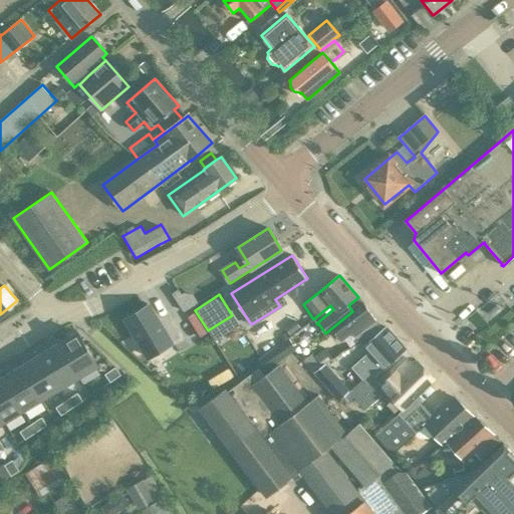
[(352,311),(325,333),(325,334),(332,329),(338,338),(349,329),(359,340),(380,321),(363,303),(352,311)]
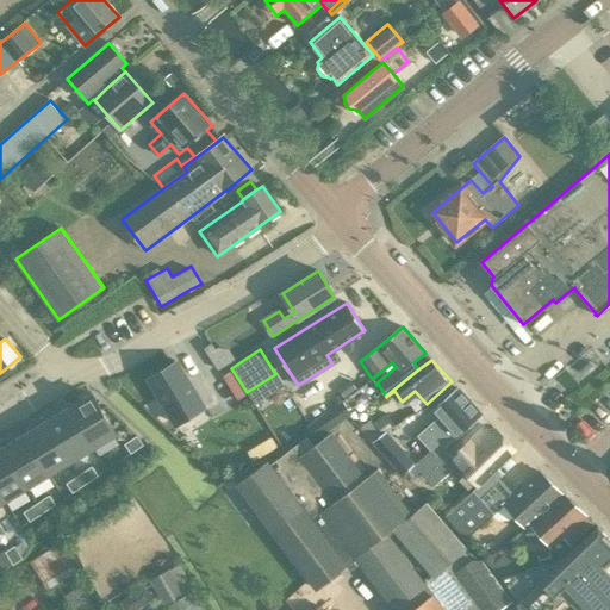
[(589,360),(578,369),(583,375),(593,366),(589,360)]
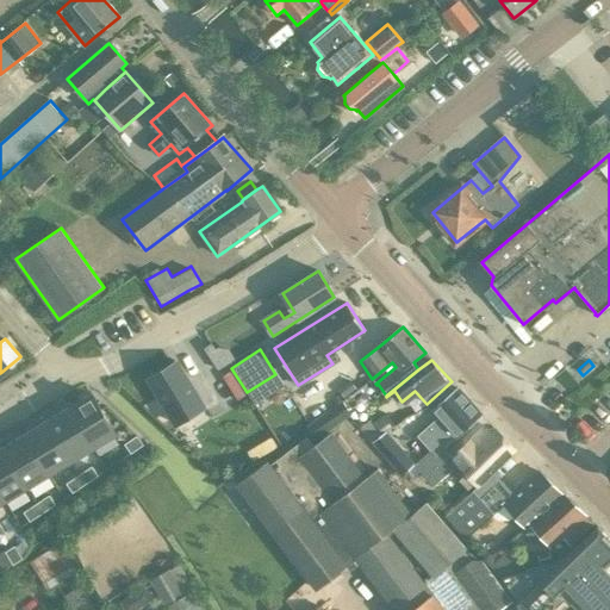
[(176,361),(148,379),(175,424),(204,406),(176,361)]
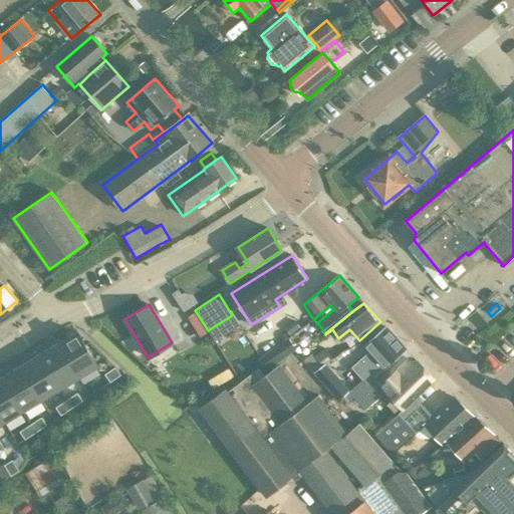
[(295,321),(285,329),(290,335),(300,327),(295,321)]
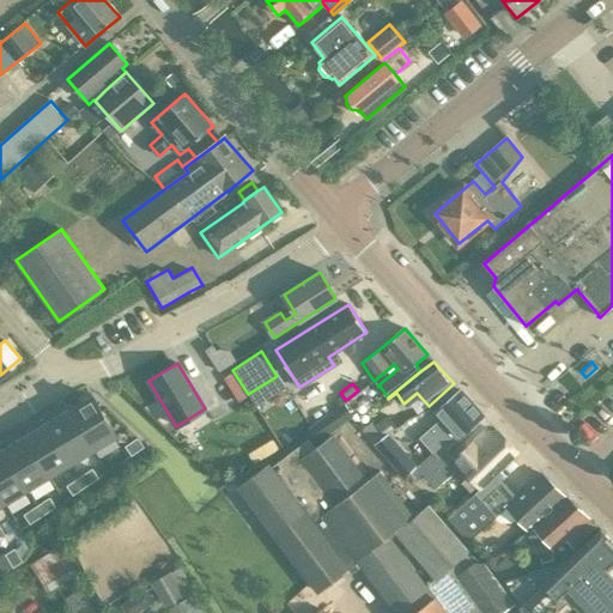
[(442,419),(420,438),(431,453),(432,454),(435,456),(437,453),(439,455),(447,448),(483,416),(459,388),(456,390),(435,410),(442,419)]
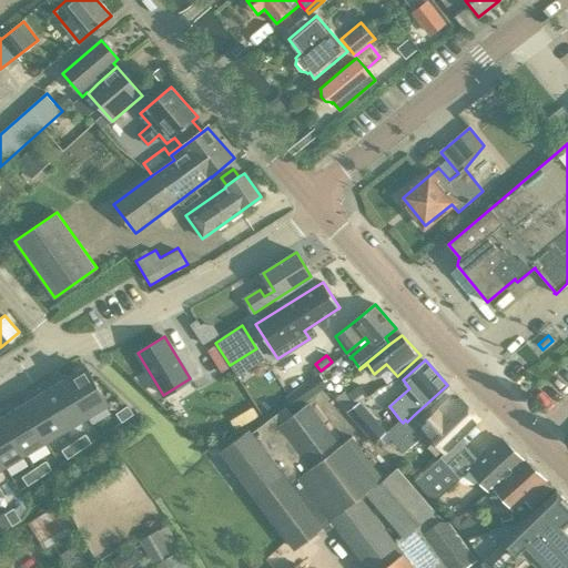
[(85,367),(64,379),(85,415),(107,403),(85,367)]
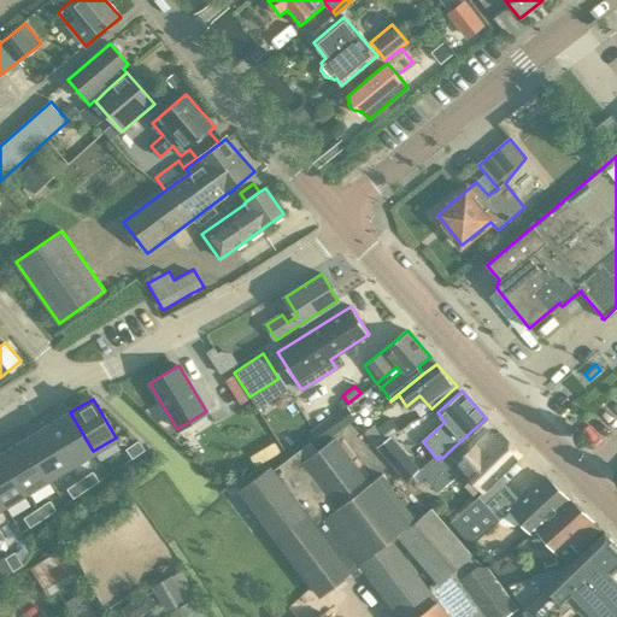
[(346,405),(310,432),(319,445),(356,418),(346,405)]
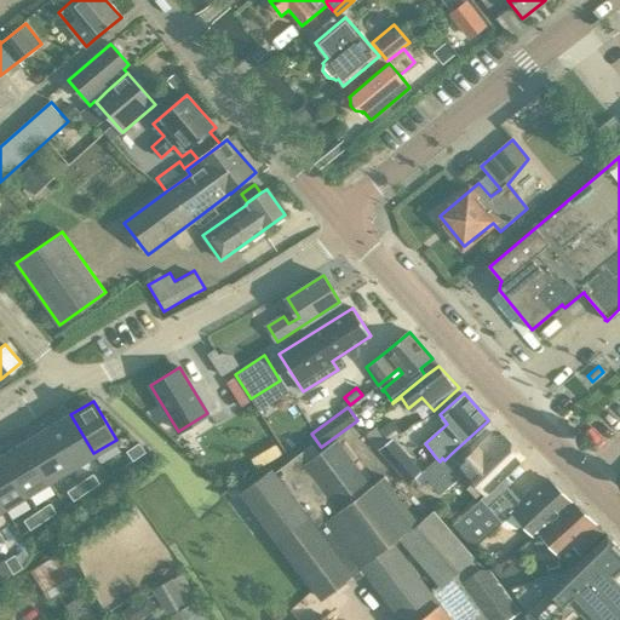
[(70,414),(47,429),(70,468),(93,453),(70,414)]
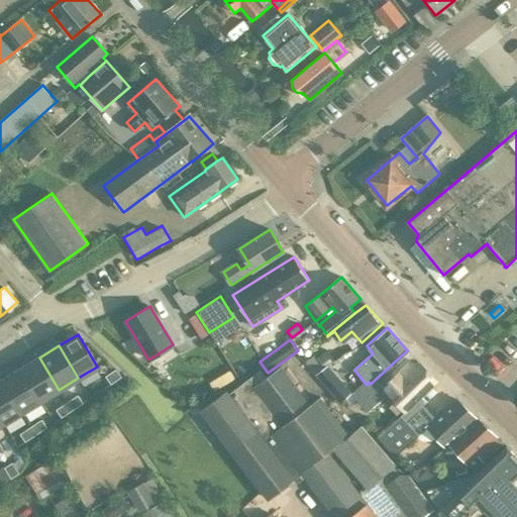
[(327,349),(316,357),(323,369),(329,365),(334,360),(327,349)]
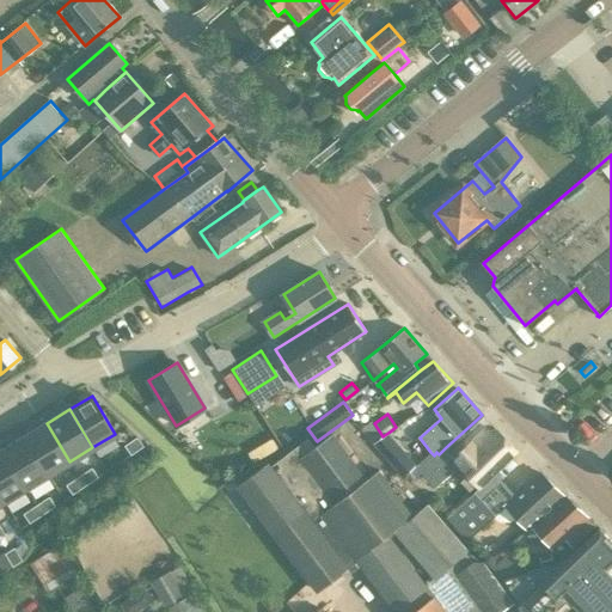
[(47,423),(24,436),(47,475),(69,461),(47,423)]
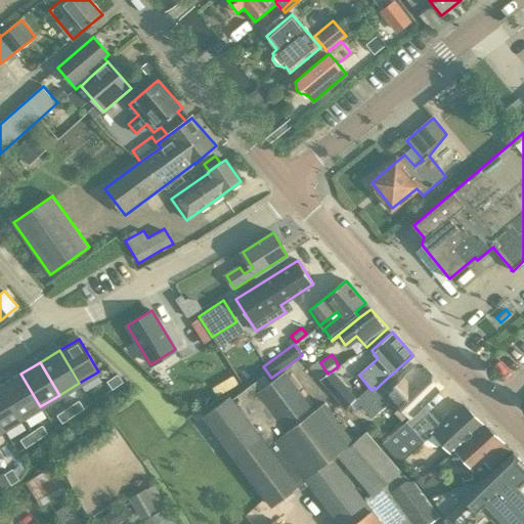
[(368,387),(356,398),(357,399),(363,407),(373,417),(394,398),(411,417),(424,405),(443,387),(427,369),(409,386),(403,379),(389,391),(382,383),(376,389),(374,387),(372,390),(369,388),(368,387)]
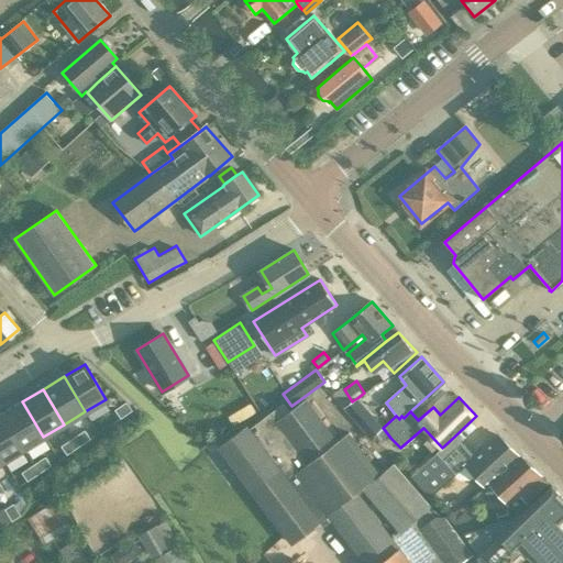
[(247,427),(219,449),(290,543),(328,516),(363,562),(462,562),(471,556),(444,520),(434,518),(427,509),(430,508),(393,465),(379,476),(348,432),(337,440),(305,398),(289,410),(283,403),(249,428),(247,427)]
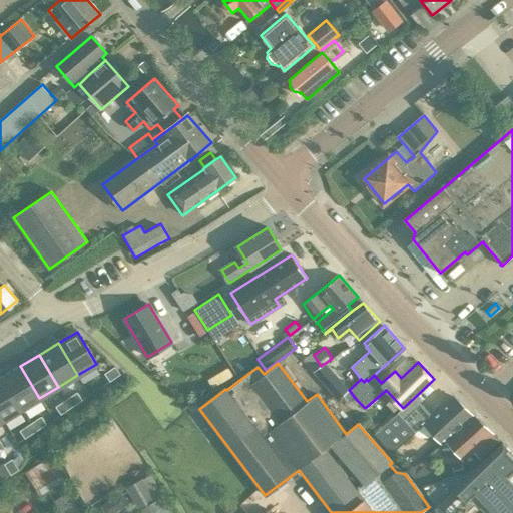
[(20,366),(1,377),(20,410),(39,398),(20,366)]
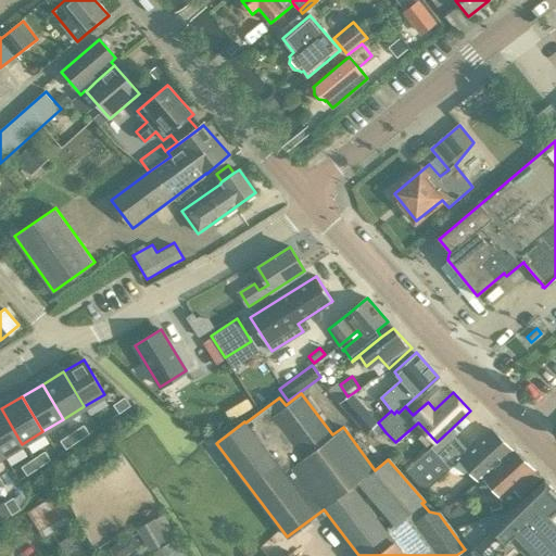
[(125,397),(113,405),(118,413),(130,405),(125,397)]
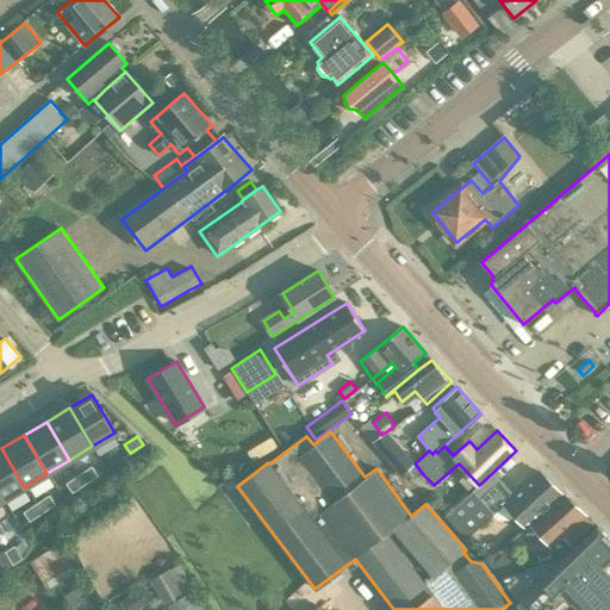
[(1,448),(0,448),(0,498),(1,500),(24,487),(1,448)]
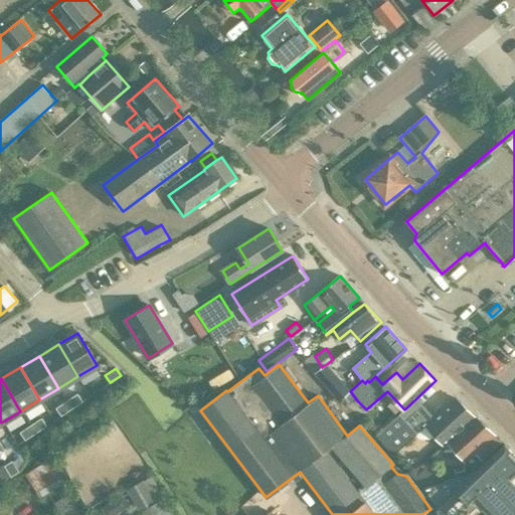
[(77,393),(66,400),(71,408),(82,401),(77,393)]
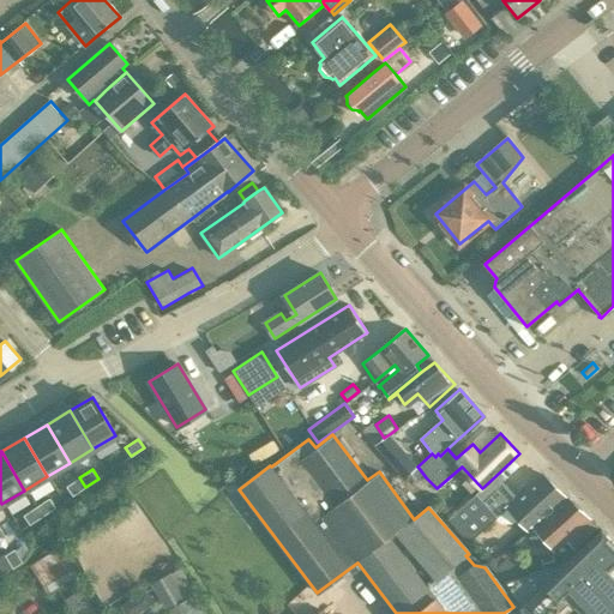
[(482,488),(450,519),(469,542),(487,525),(495,519),(498,522),(501,523),(510,523),(513,522),(518,517),(530,530),(565,498),(543,475),(518,499),(497,475),(482,488)]
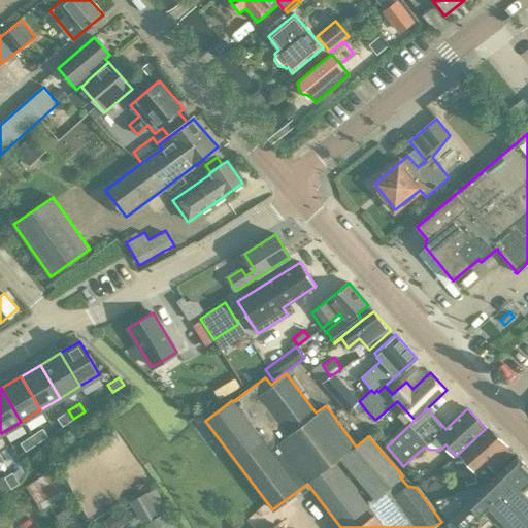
[(68,410),(57,418),(62,426),(73,419),(68,410)]
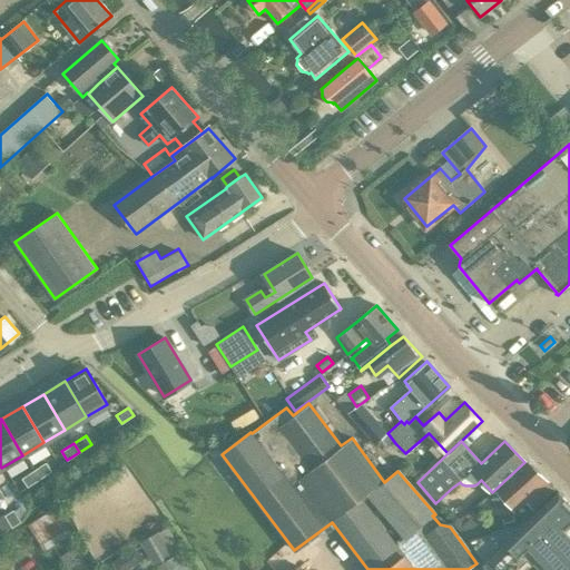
[(46,462),(33,470),(39,479),(51,471),(46,462)]
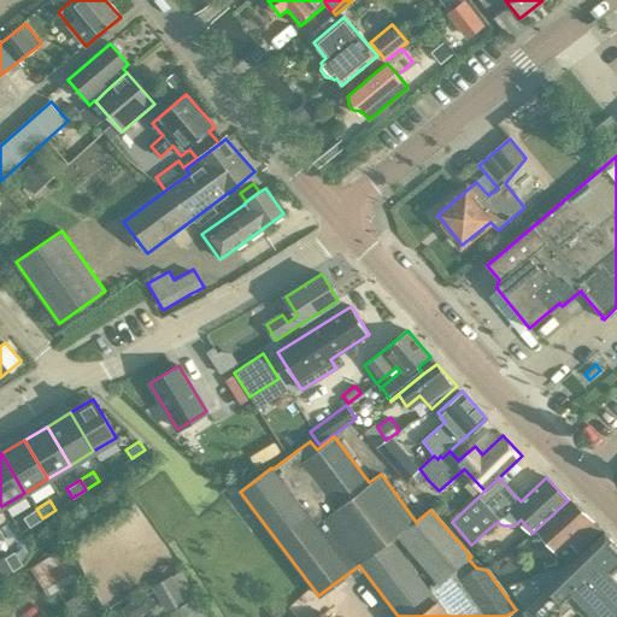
[(576,550),(600,529),(571,500),(538,529),(557,551),(569,542),(576,550)]
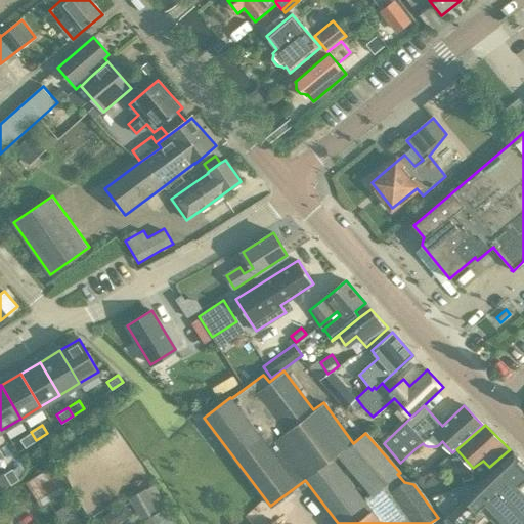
[(31,432),(19,439),(25,447),(36,440),(31,432)]
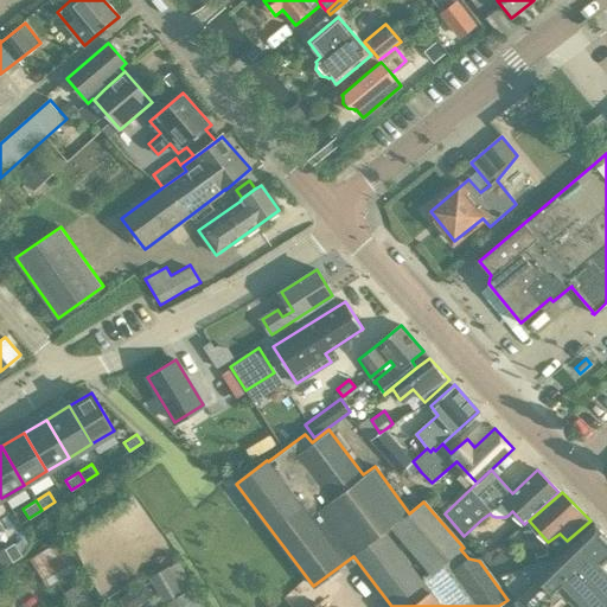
[(560,555),(497,576),(509,596),(515,606),(606,606),(606,536),(594,523),(560,555)]
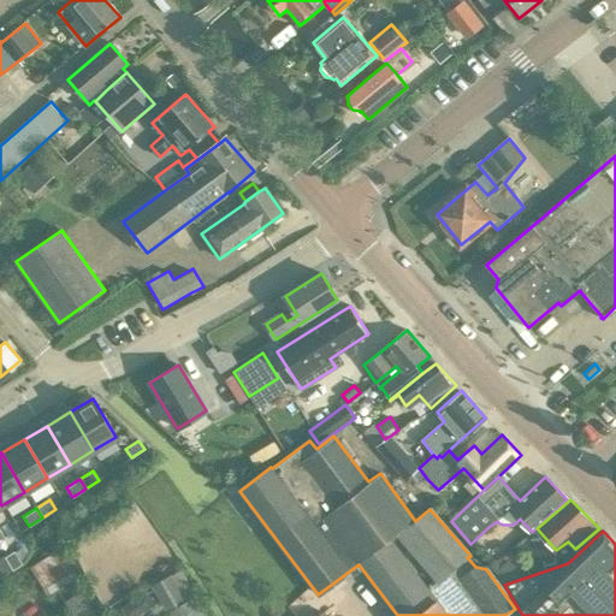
[(15,551),(5,557),(13,569),(22,564),(15,551)]
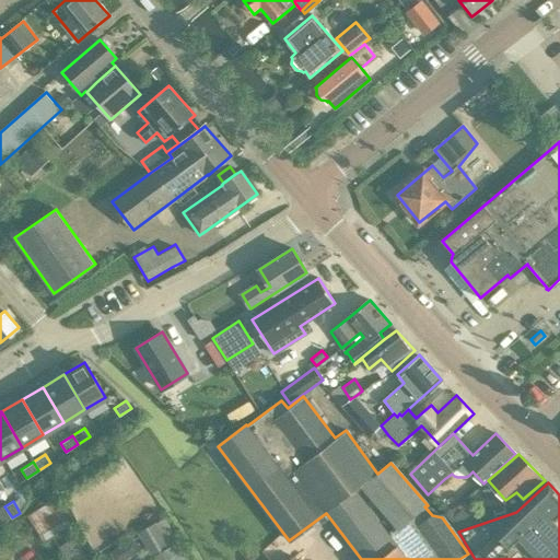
[(466,504),(450,518),(458,529),(481,522),(466,504)]
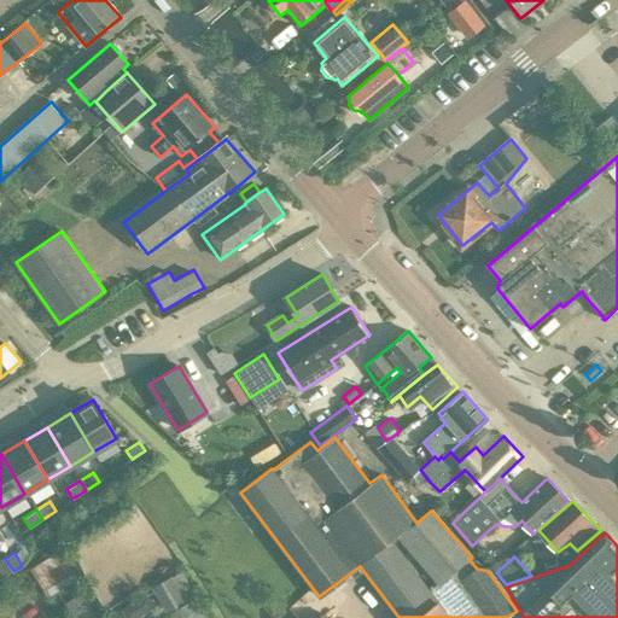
[(173,576),(157,586),(175,617),(204,617),(193,599),(191,600),(187,602),(173,576)]
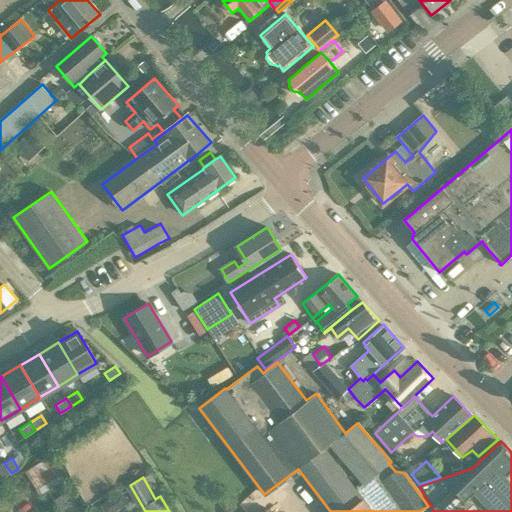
[(80,511),(65,491),(53,500),(61,511),(34,511),(33,511),(80,511)]
